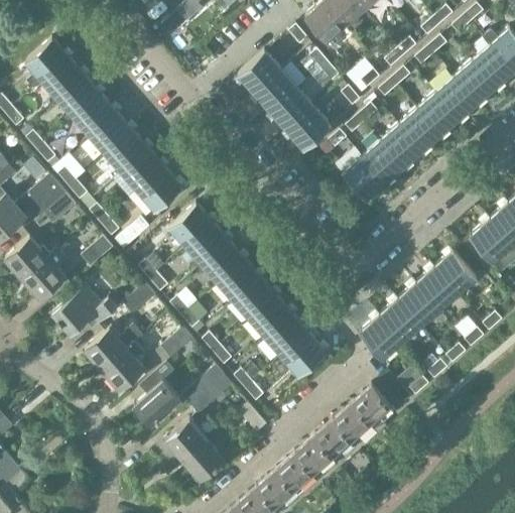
[(167,0),(174,8),(184,0),(167,0)]
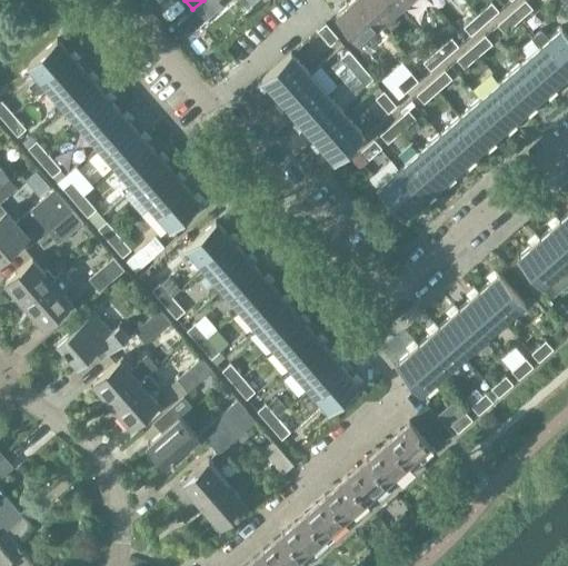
[(217,0),(225,9),(235,0),(246,0),(255,9),(265,0),(217,0)]
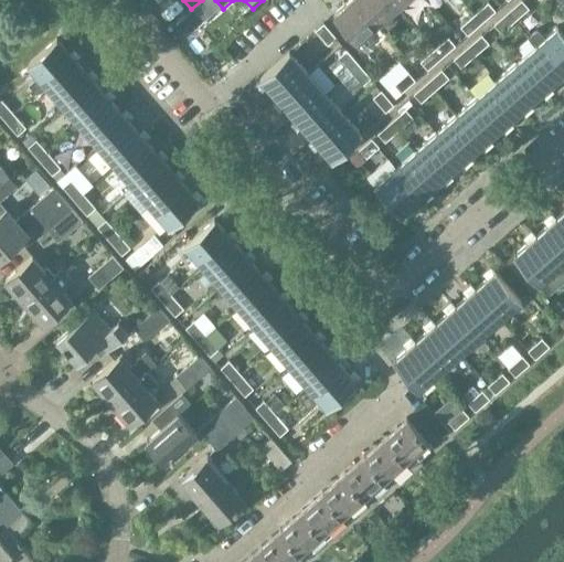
[(378,27),(354,0),(353,0),(334,18),(358,44),(378,27)]
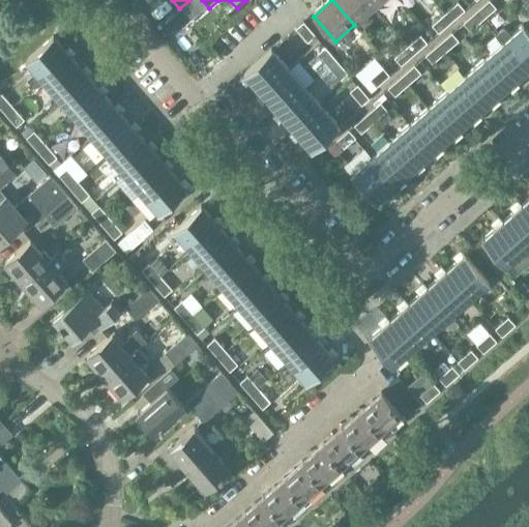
[(364,0),(332,0),(354,25),(373,8),(364,0)]
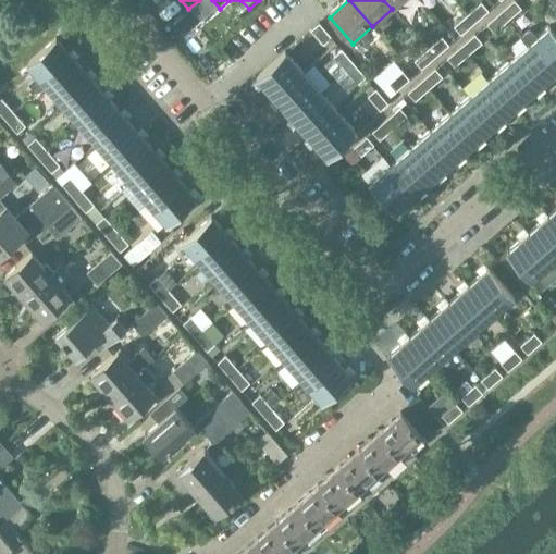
[(383,0),(392,9),(402,0),(383,0)]
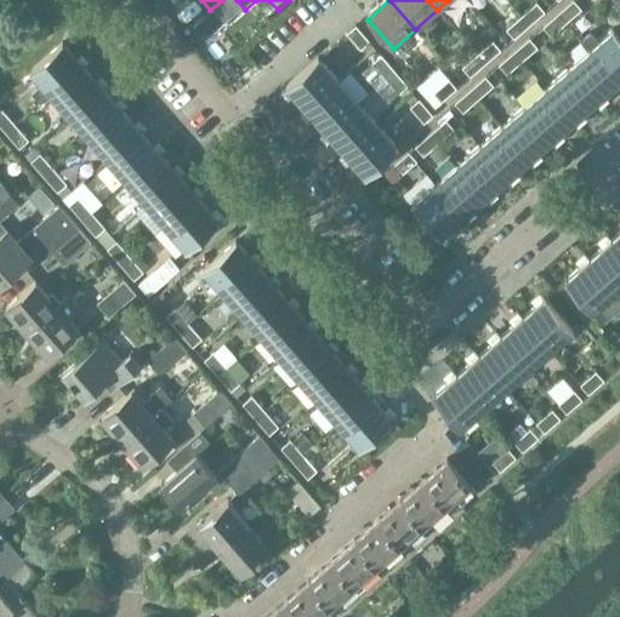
[(574,3),(559,16),(567,26),(582,12),(574,3)]
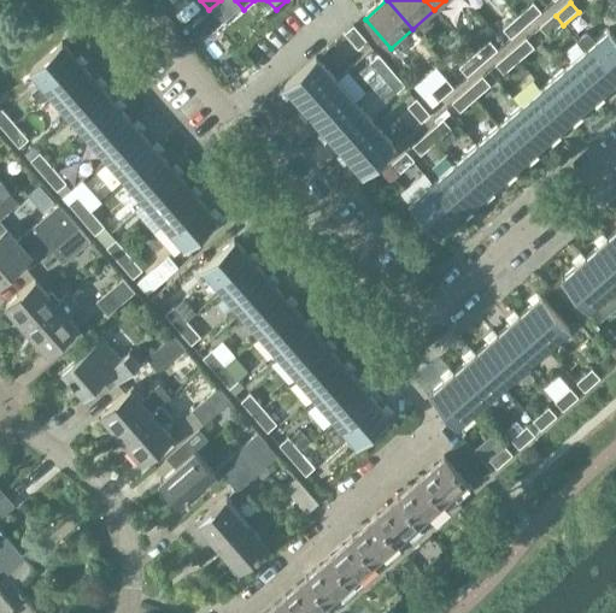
[(534,5),(518,18),(527,27),(541,15),(534,5)]
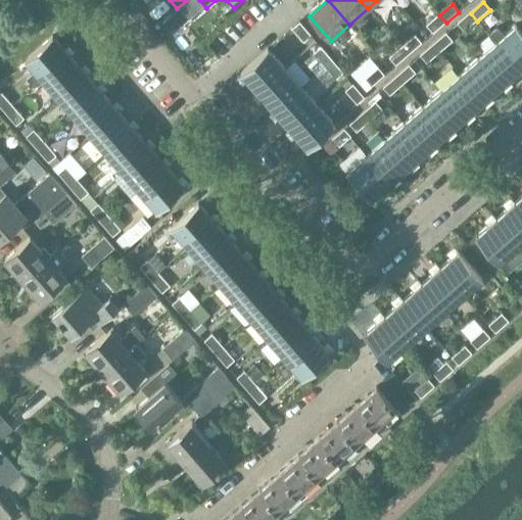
[(179,11),(164,24),(174,34),(188,21),(179,11)]
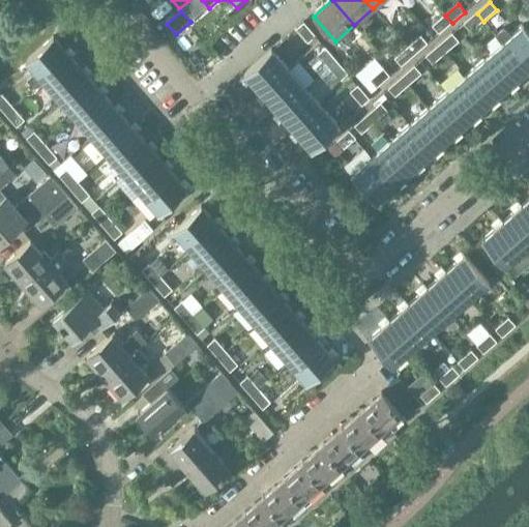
[(483,22),(477,13),(464,26),(470,33),(483,22)]
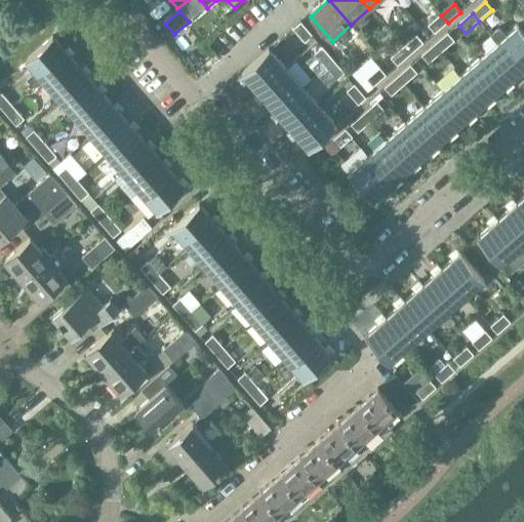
[(448,23),(441,15),(429,27),(435,34),(448,23)]
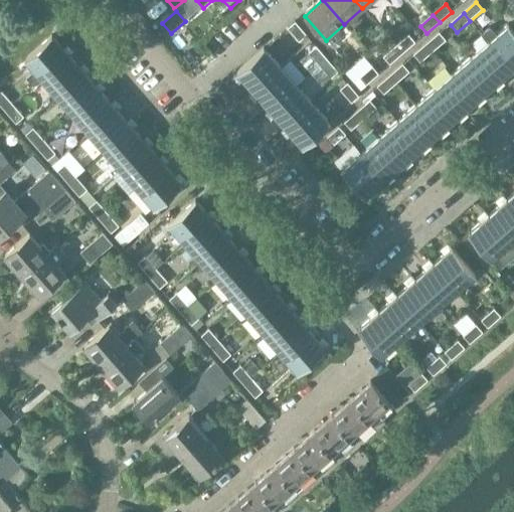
[(294,26),(287,32),(298,44),(305,38),(294,26)]
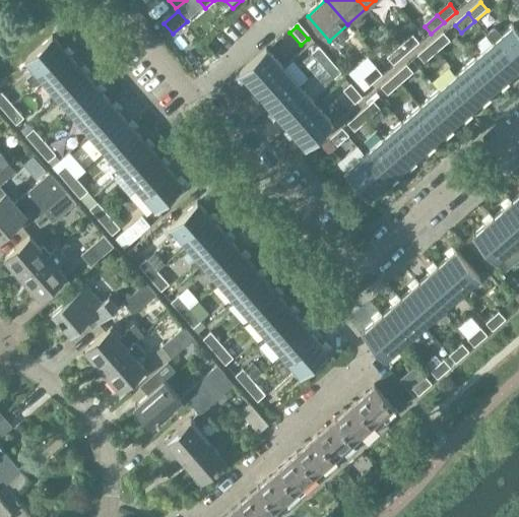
[(498,34),(490,41),(495,46),(517,71),(518,70),(518,36),(514,29),(503,39),(498,34)]
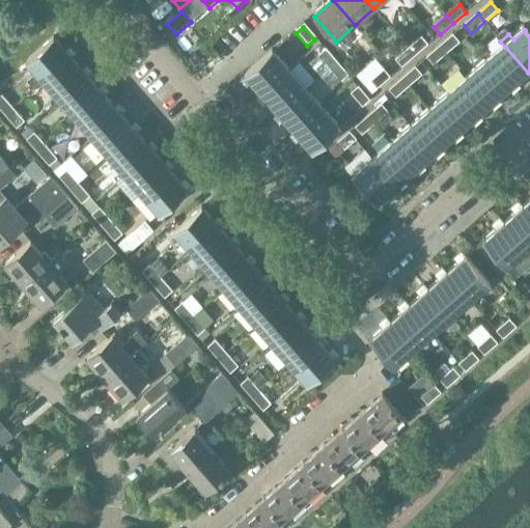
[(453,36),(440,47),(446,55),(459,44),(453,36)]
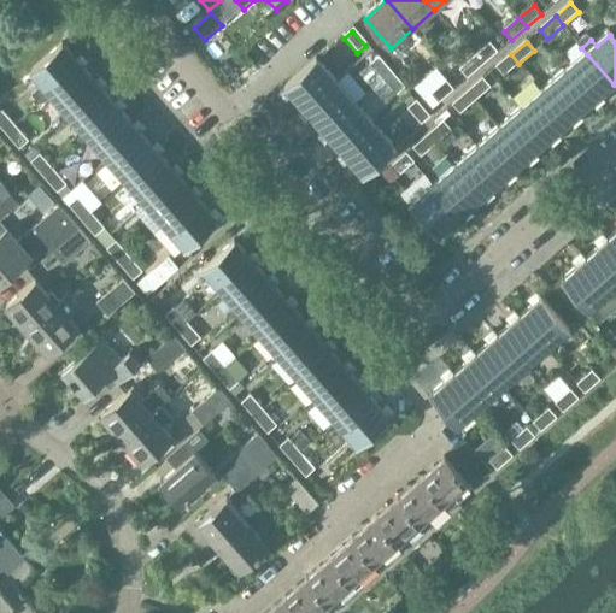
[(490,43),(474,57),(482,66),(497,53),(490,43)]
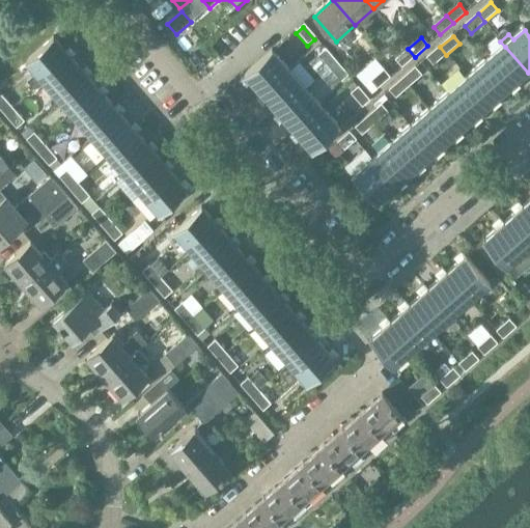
[(36,90),(46,82),(72,60),(55,40),(29,63),(38,74),(29,82),(36,90)]
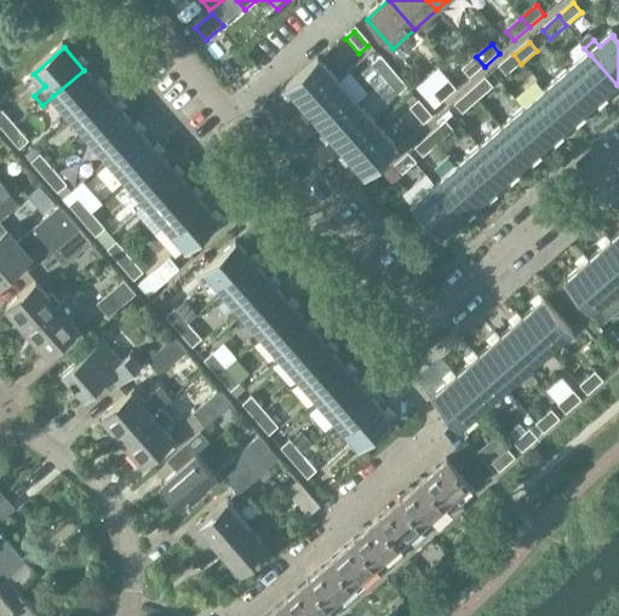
[(521,64),(514,55),(499,68),(506,76),(521,64)]
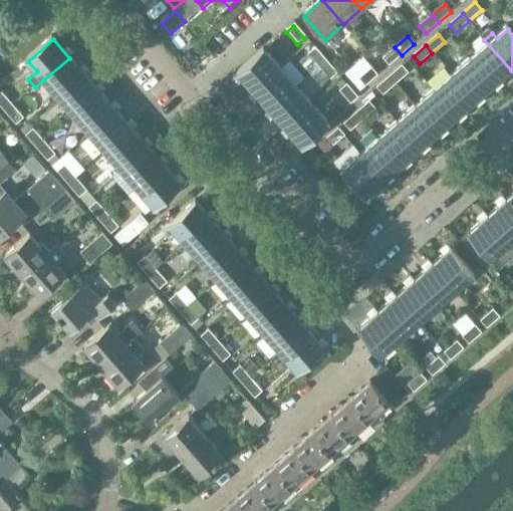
[(489,45),(471,61),(492,86),(511,70),(489,45)]
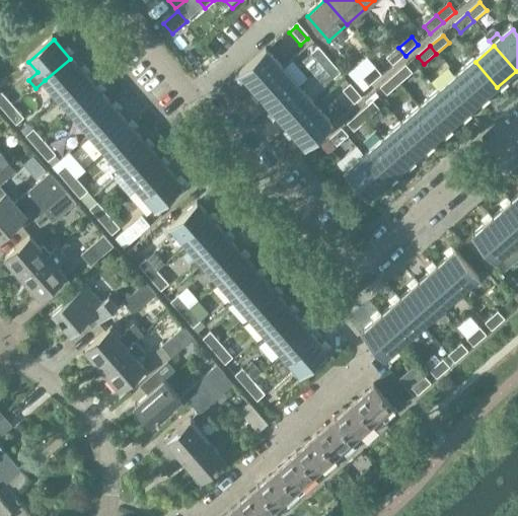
[(405,56),(398,48),(386,59),(392,67),(405,56)]
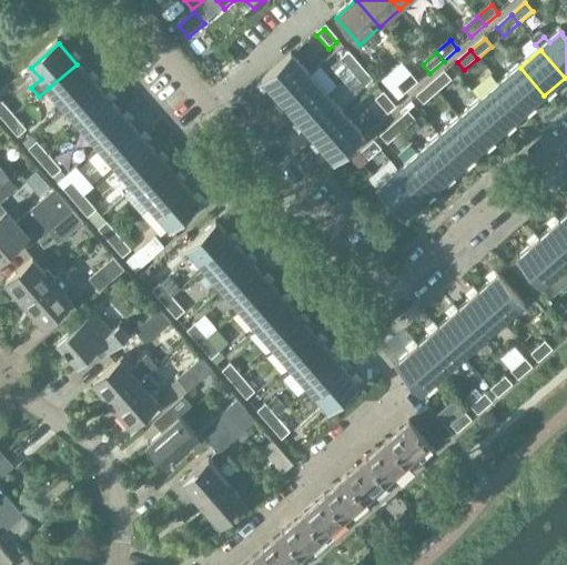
[(340,61),(352,76),(360,69),(347,54),(340,61)]
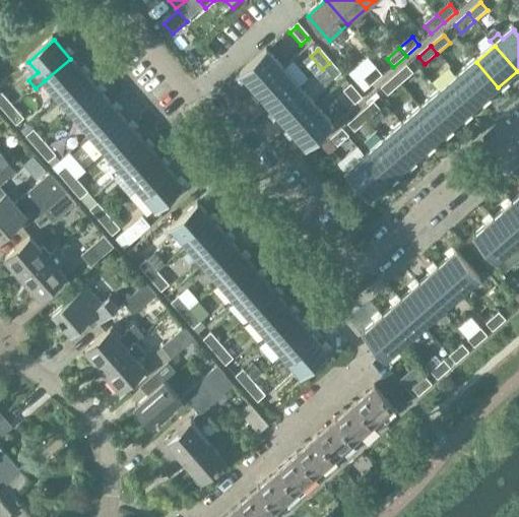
[(241,75),(257,93),(282,72),(265,53),(241,75)]
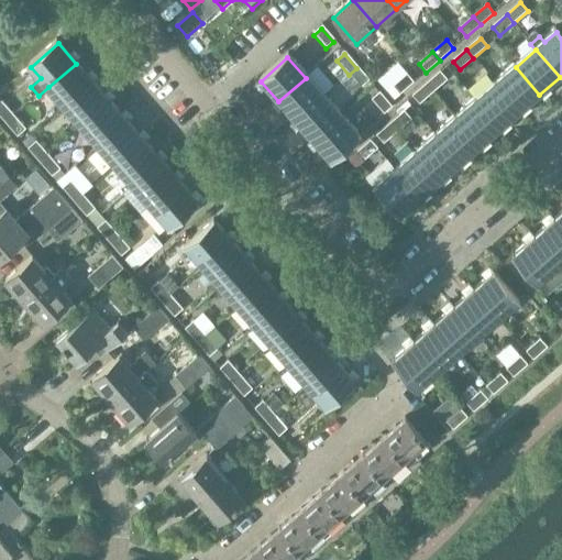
[(48,87),(66,108),(94,84),(76,64),(48,87)]
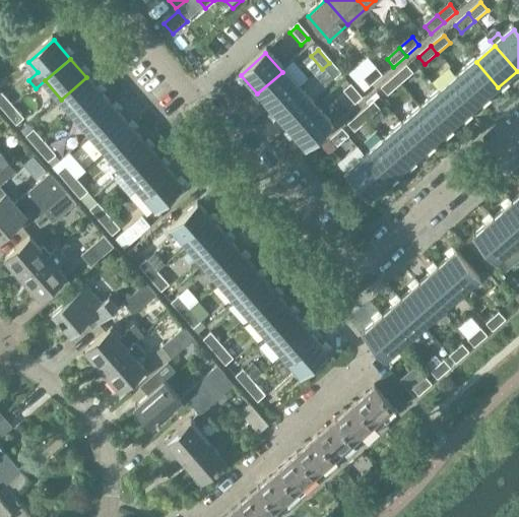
[(476,62),(458,77),(479,103),(498,87),(476,62)]
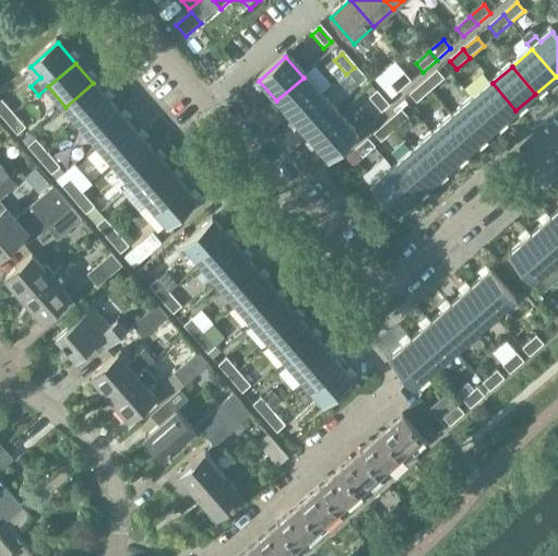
[(354,68),(346,74),(358,87),(366,81),(354,68)]
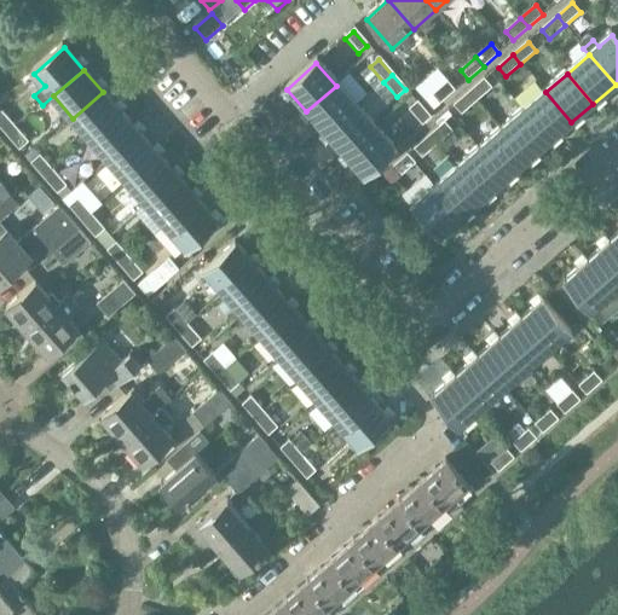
[(484,80),(469,93),(477,102),(491,90),(484,80)]
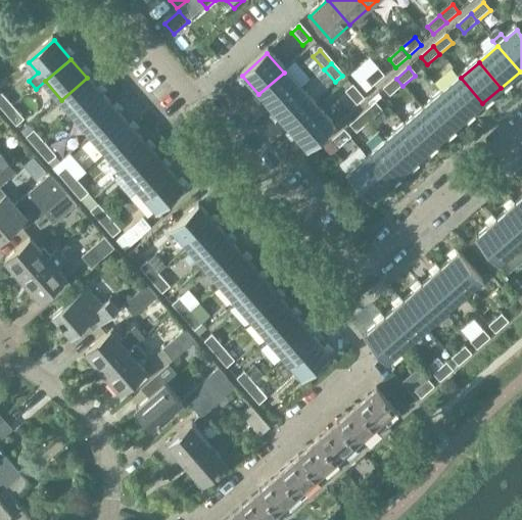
[(365,81),(372,89),(385,77),(378,68),(365,81)]
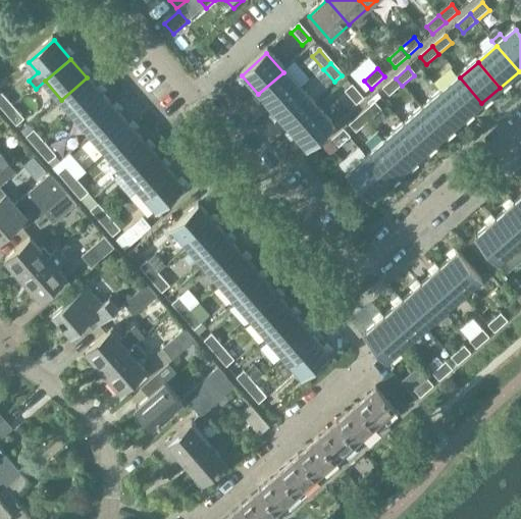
[(258,94),(274,112),(299,91),(283,72),(258,94)]
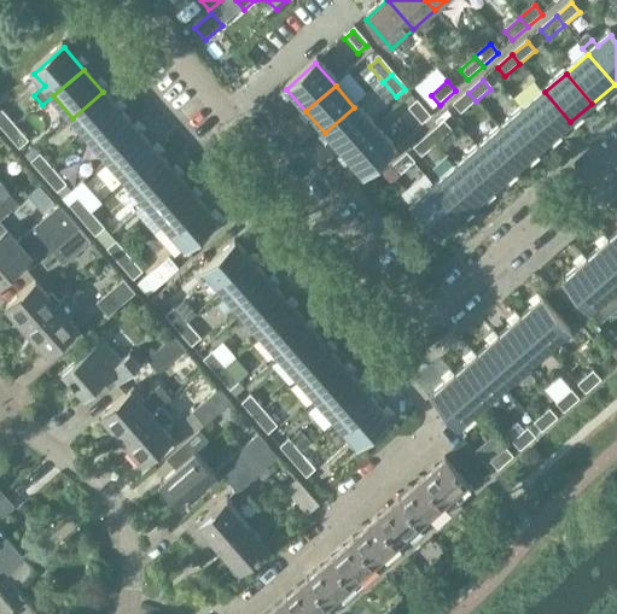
[(73,118),(92,140),(122,113),(103,92),(73,118)]
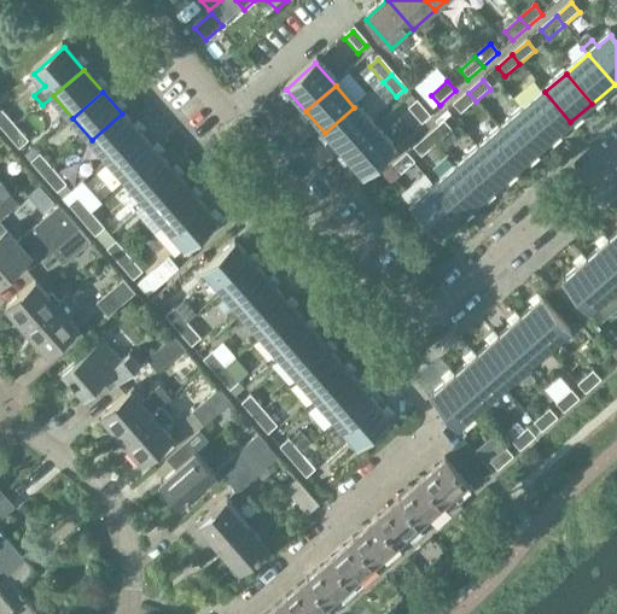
[(545,92),(522,111),(548,141),(570,122),(545,92)]
